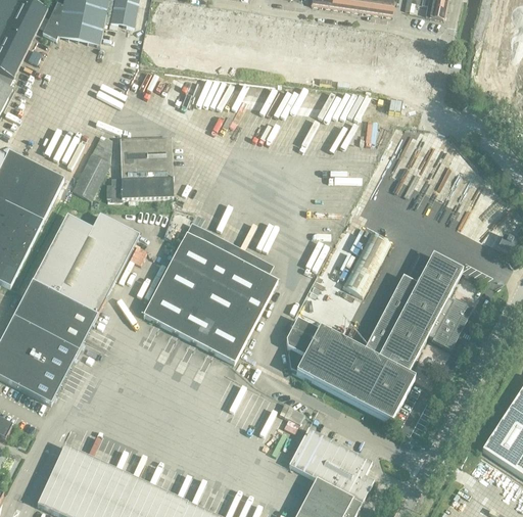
[(0,0),(0,69),(12,76),(13,77),(47,7),(32,0),(0,0)]
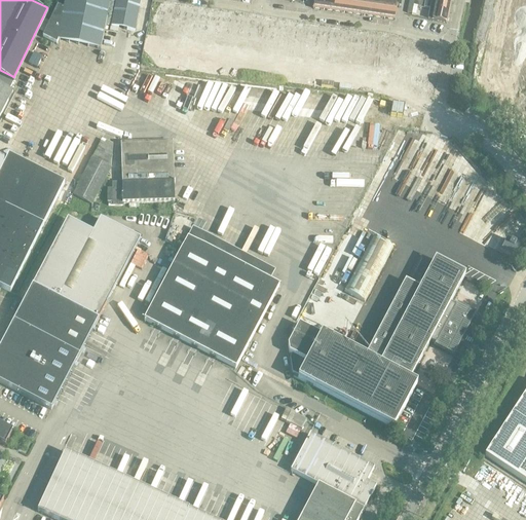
[(135,25),(140,0),(63,0),(63,3),(58,0),(42,32),(57,38),(58,35),(101,43),(105,20),(135,25)]
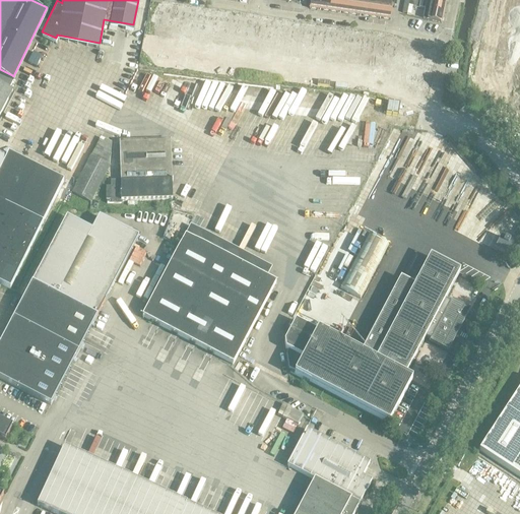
[(160,0),(158,17),(170,18),(173,0),(160,0)]
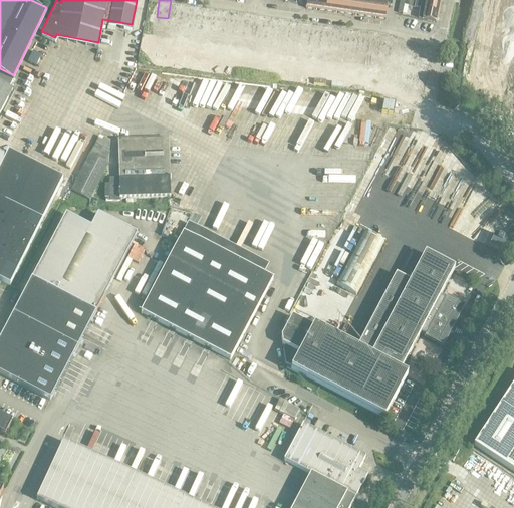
[(171,0),(168,18),(179,20),(181,0),(171,0)]
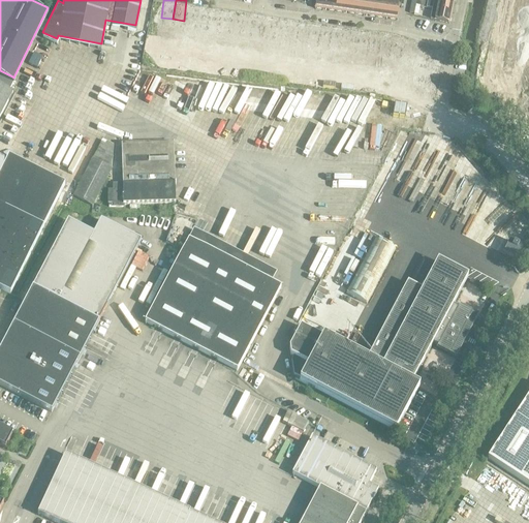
[(186,0),(184,21),(194,22),(197,2),(186,0)]
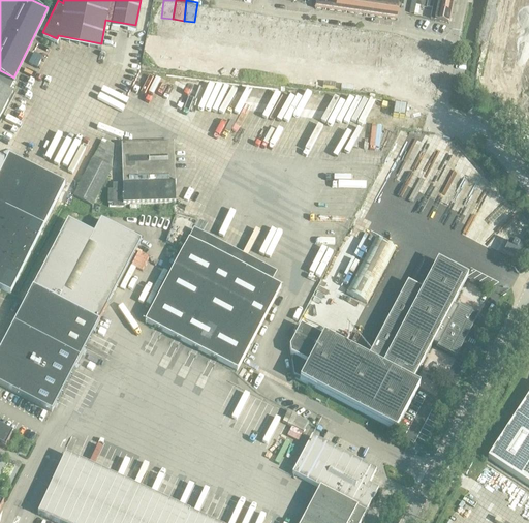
[(346,0),(345,7),(355,8),(356,0),(346,0)]
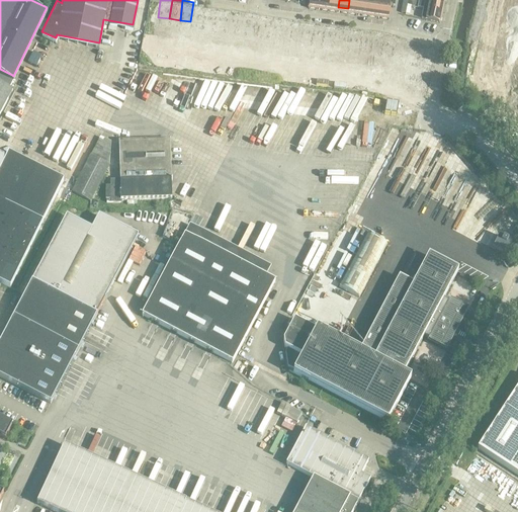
[(349,0),(348,8),(359,9),(360,0),(349,0)]
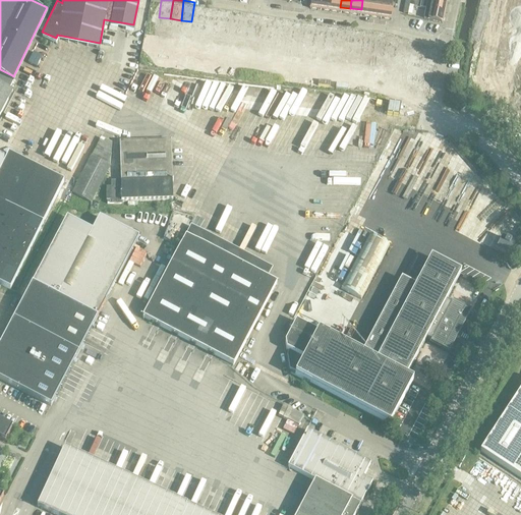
[(362,0),(361,9),(370,11),(371,0),(362,0)]
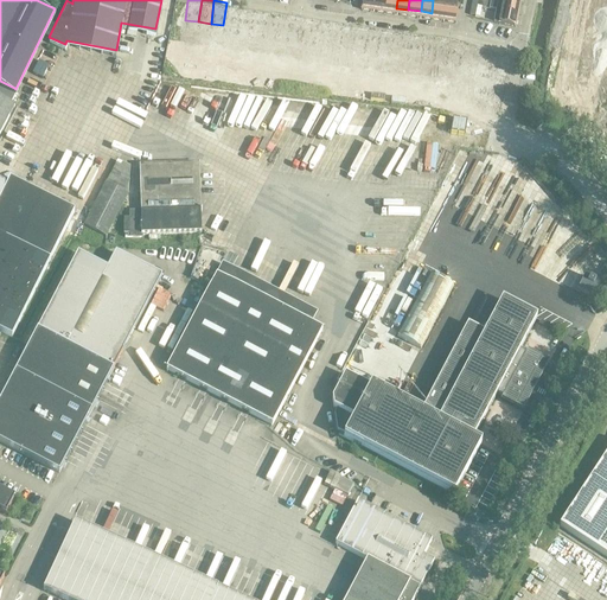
[(433,0),(432,13),(443,14),(445,0),(433,0)]
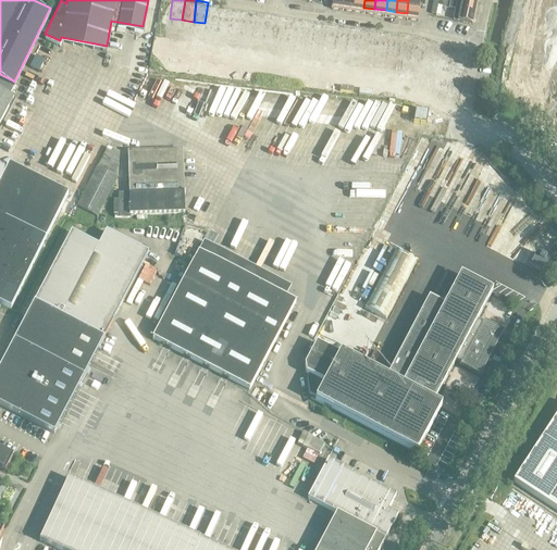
[(408,0),(407,13),(418,15),(420,0),(408,0)]
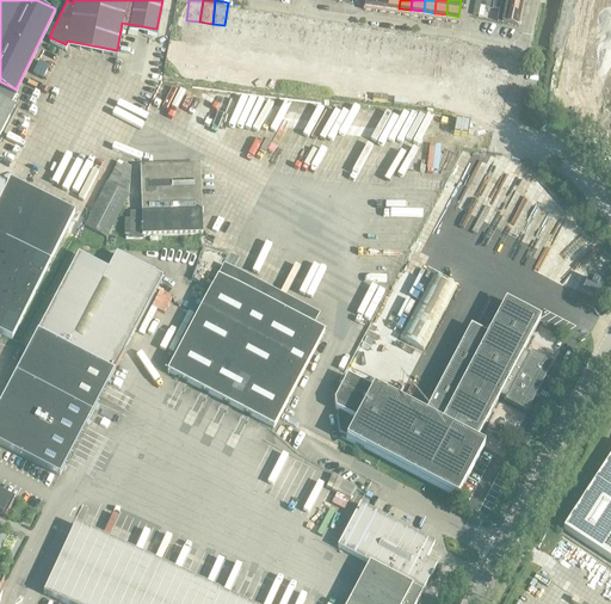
[(610,5),(592,1),(590,16),(610,19),(610,5)]
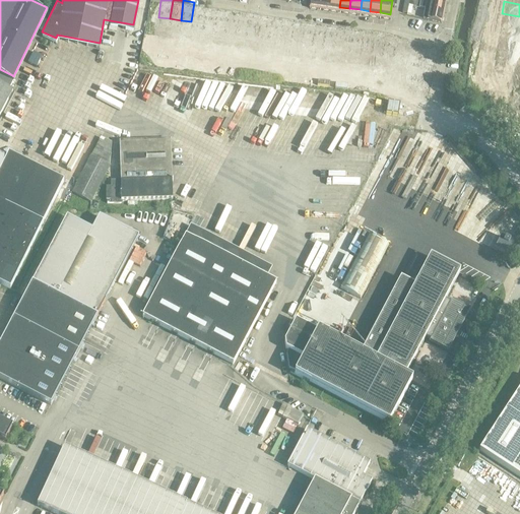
[(194,2),(191,21),(202,23),(205,3),(194,2)]
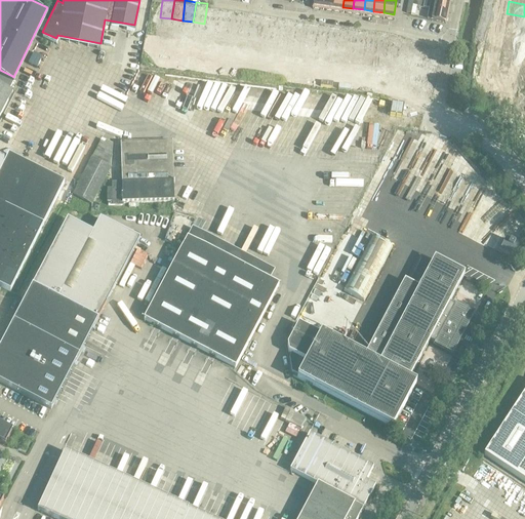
[(429,2),(427,13),(445,17),(448,6),(429,2)]
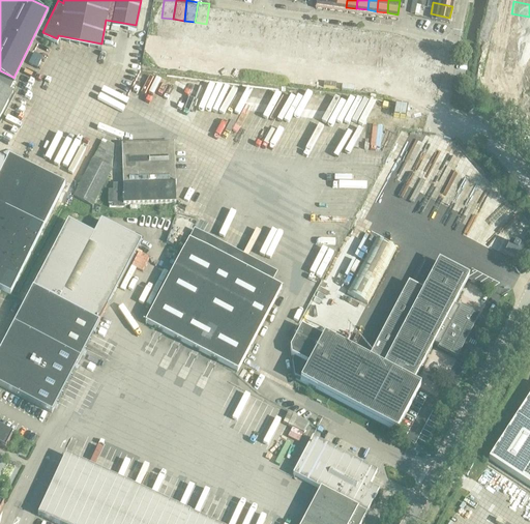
[(209,3),(206,24),(217,26),(221,5),(209,3)]
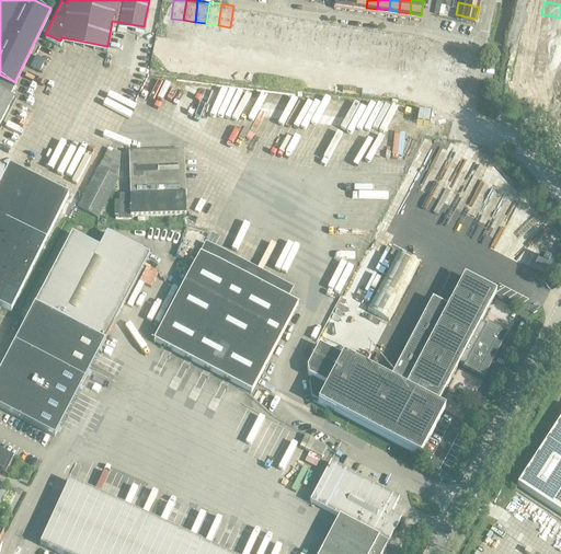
[(233,6),(230,27),(241,29),(244,7),(233,6)]
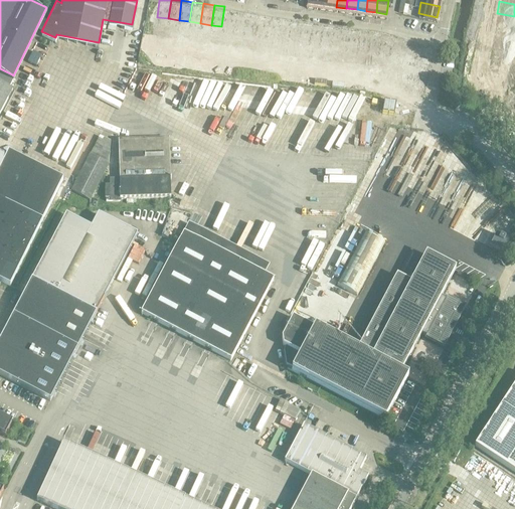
[(224,6),(221,26),(232,28),(235,8),(224,6)]
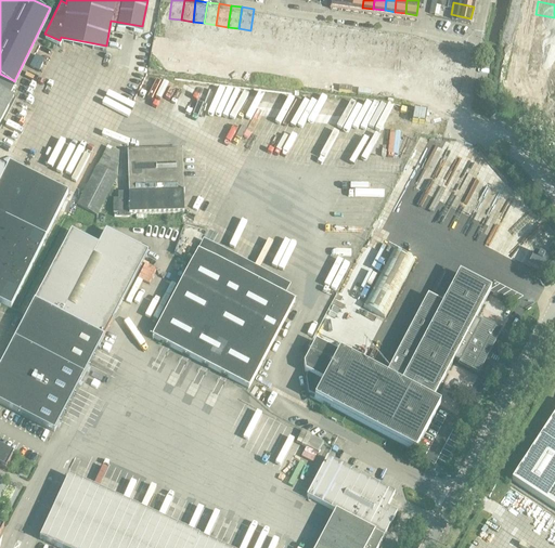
[(254,9),(250,30),(262,31),(266,11),(254,9)]
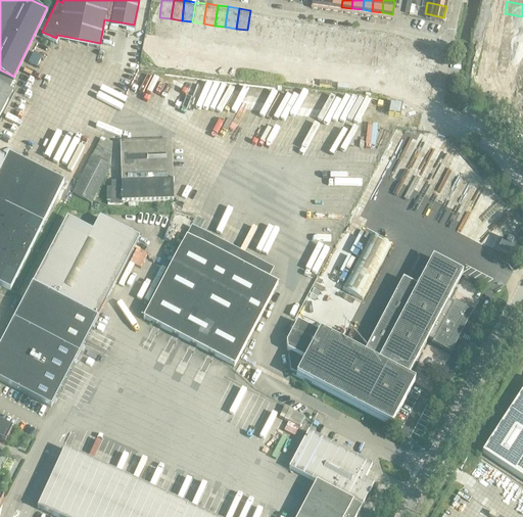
[(260,11),(257,32),(258,32),(270,33),(272,13),(267,12),(260,11)]
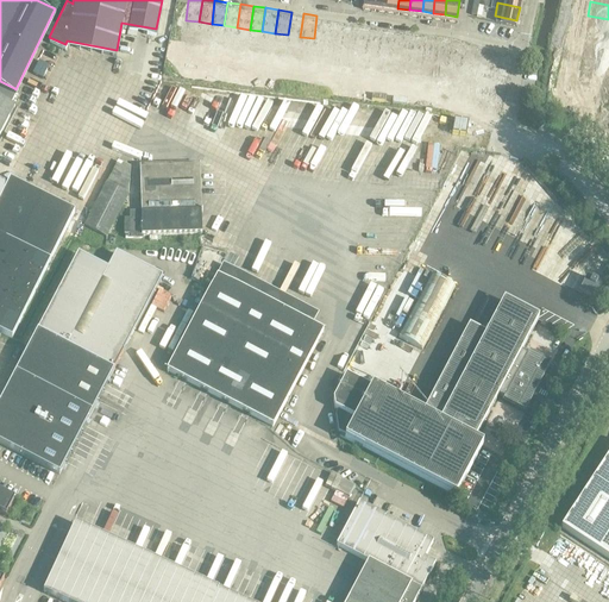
[(316,16),(314,38),(326,41),(330,17),(316,16)]
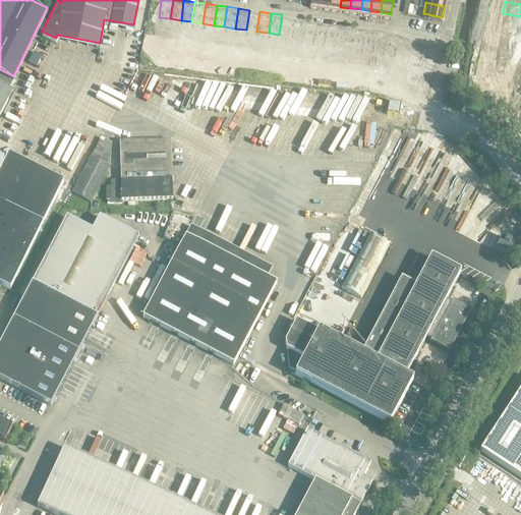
[(282,14),(279,35),(290,36),(293,16),(282,14)]
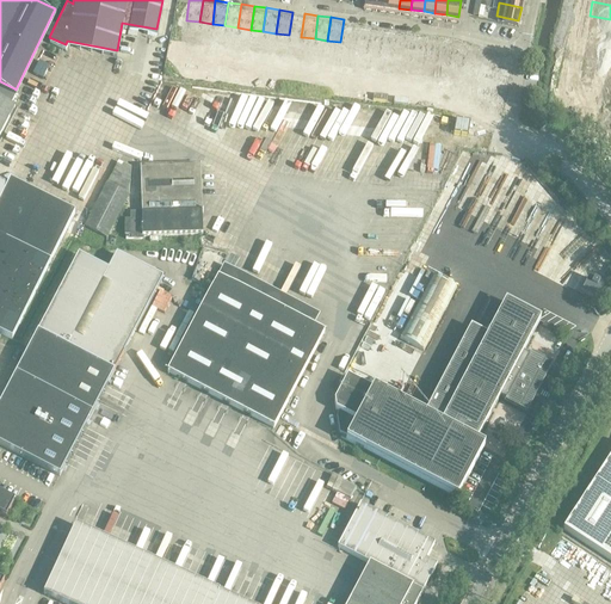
[(610,23),(588,18),(586,32),(609,37),(610,25),(610,23)]
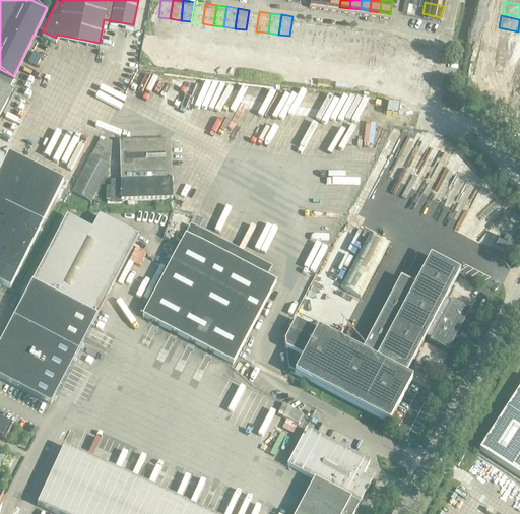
[(293,16),(289,36),(301,38),(303,17),(293,16)]
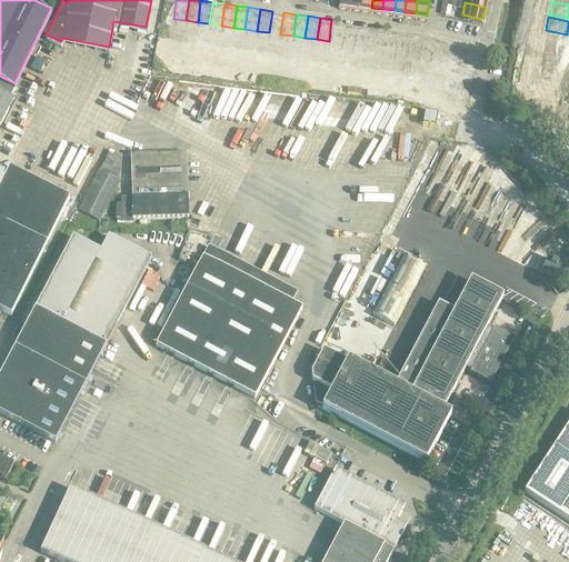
[(331,19),(329,41),(340,43),(343,21),(333,19),(331,19)]
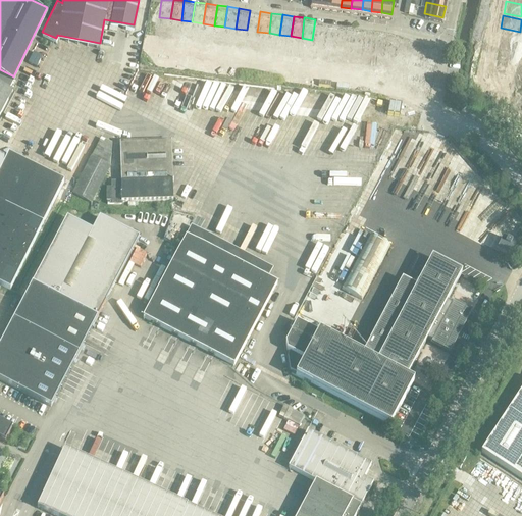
[(315,19),(312,40),(323,41),(326,20),(315,19)]
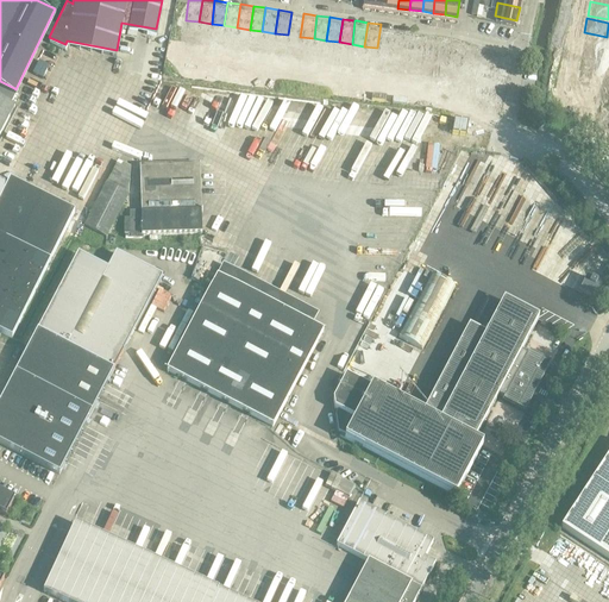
[(381,24),(377,48),(390,50),(394,26),(381,24)]
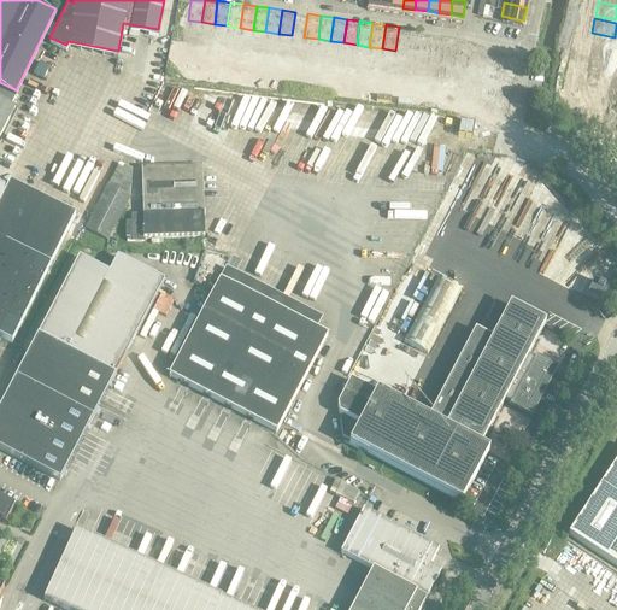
[(399,27),(395,51),(407,52),(409,52),(412,28),(399,27)]
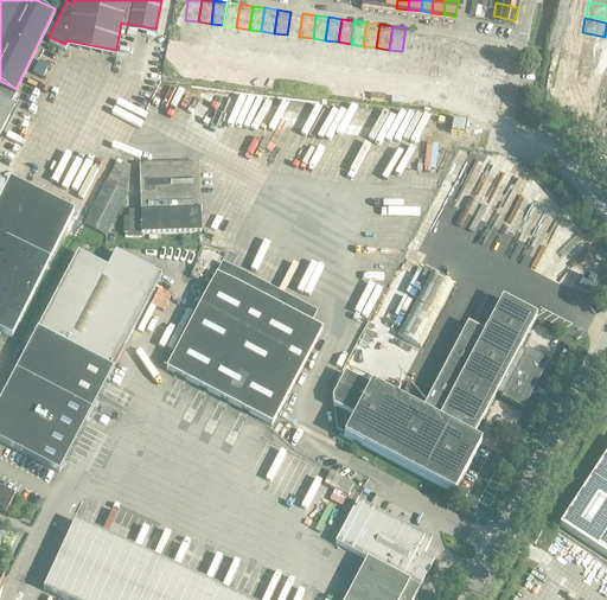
[(409,29),(407,52),(420,53),(423,31),(409,29)]
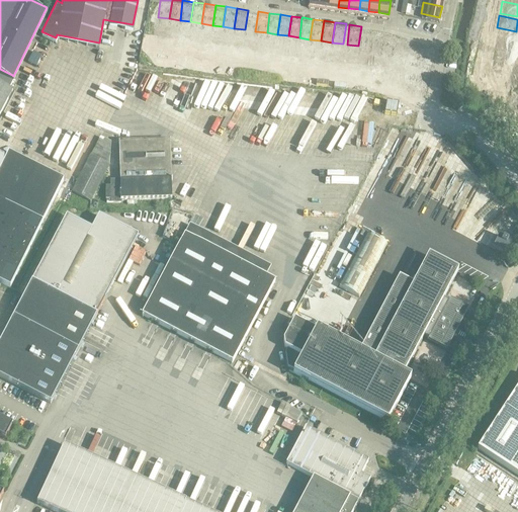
[(361,26),(358,46),(369,48),(371,27),(361,26)]
